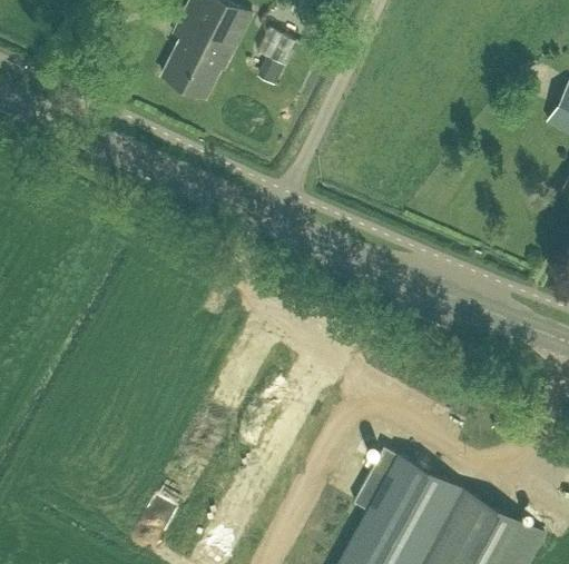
[(222,71),(251,16),(221,0),(190,0),(173,36),(179,39),(160,78),(203,99),(217,69),(222,71)]
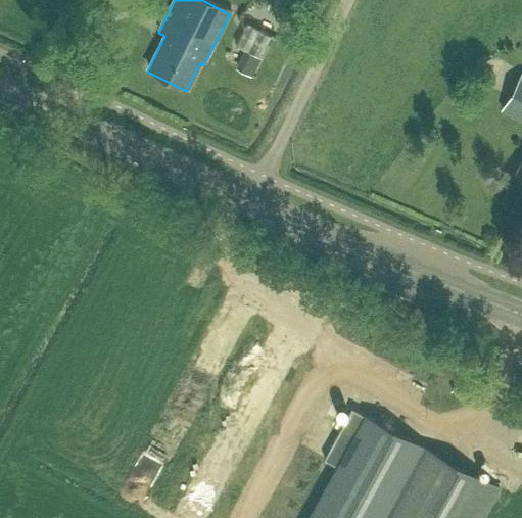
[(235,17),(224,38),(243,49),(254,29),(235,17)]
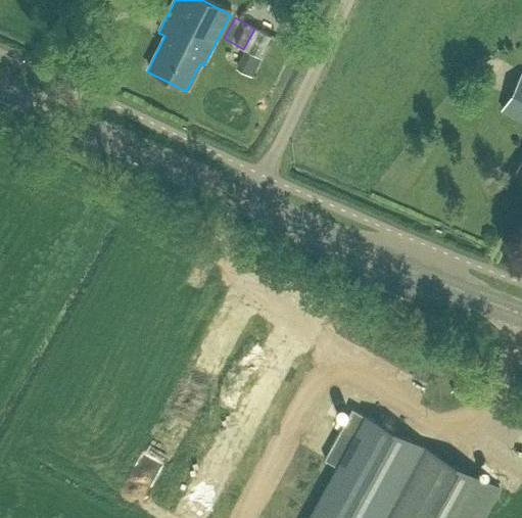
[(245,54),(236,72),(249,79),(258,60),(245,54)]
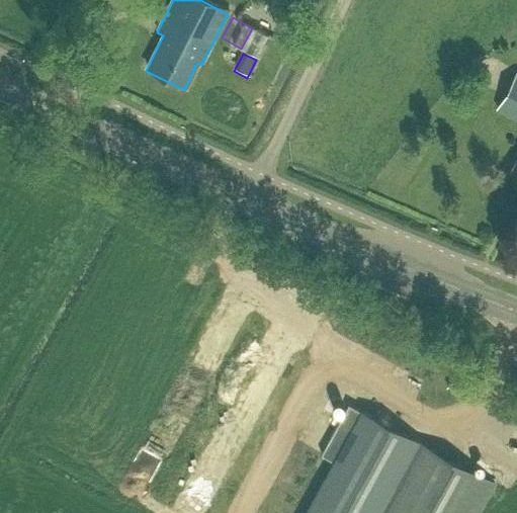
[(516,76),(496,112),(516,123),(516,159),(510,172),(516,175),(516,76)]
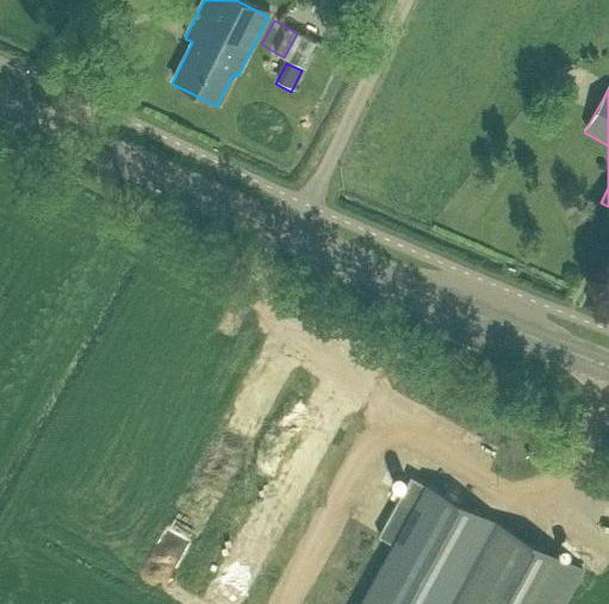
[(393,548),(361,603),(563,603),(580,573),(409,479),(377,539),(393,548)]
